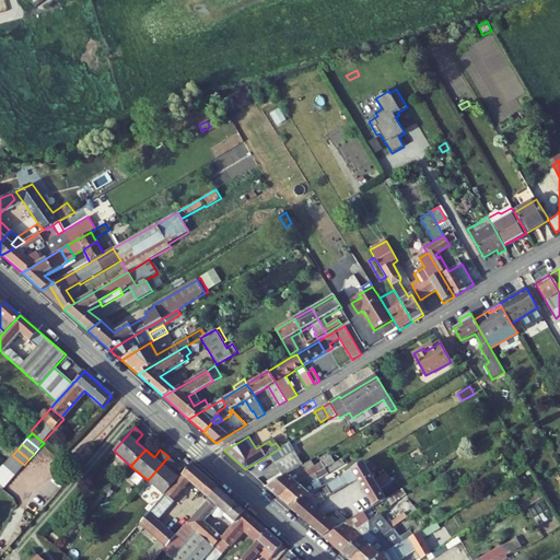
[(303,465),(294,451),(275,463),(283,477),(299,468),(303,465)]
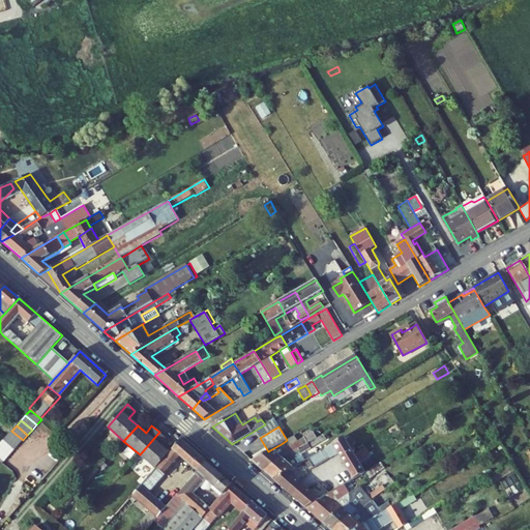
[(7,436),(19,446),(23,440),(11,431),(7,436)]
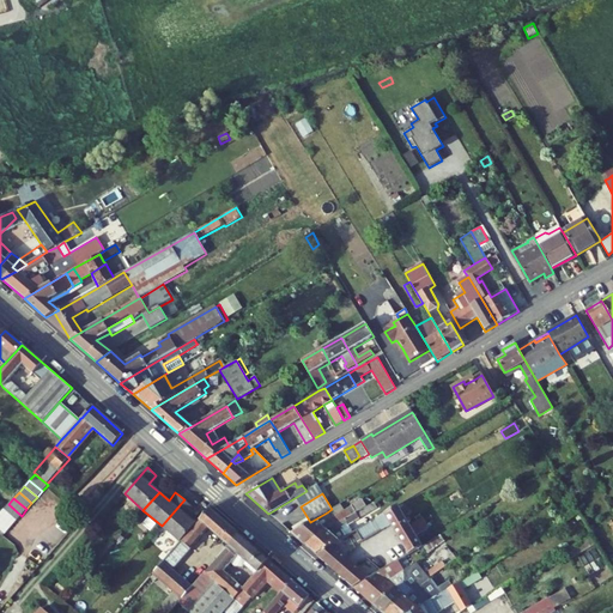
[(162,526),(180,542),(196,525),(186,515),(193,508),(184,499),(162,526)]
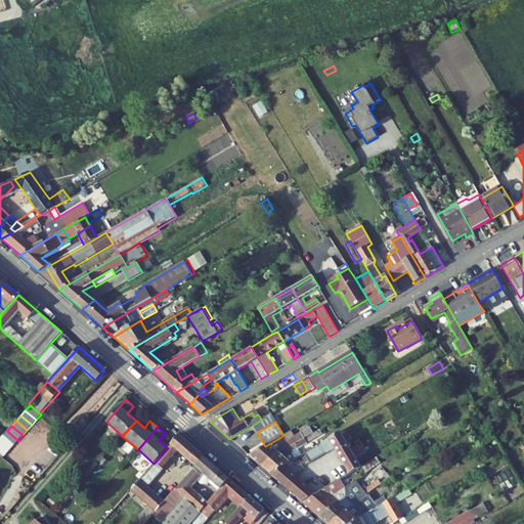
[(260,466),(313,433),(310,427),(295,436),(284,443),(279,438),(265,446),(250,455),(260,466)]
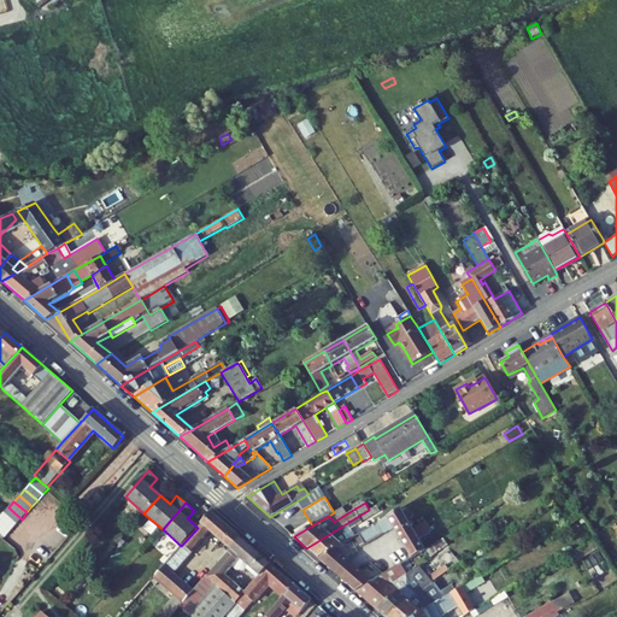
[(381,511),(376,505),(369,510),(306,548),(318,559),(334,550),(341,545),(354,536),(351,529),(381,511)]
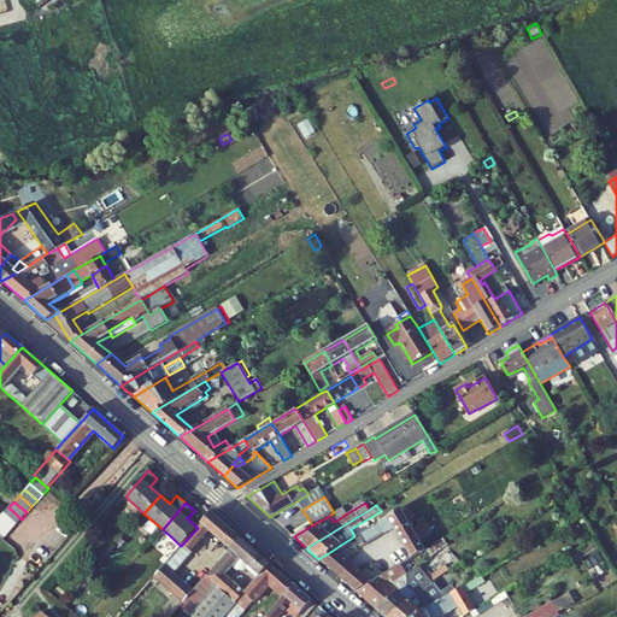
[(3,515),(16,526),(22,519),(9,507),(3,515)]
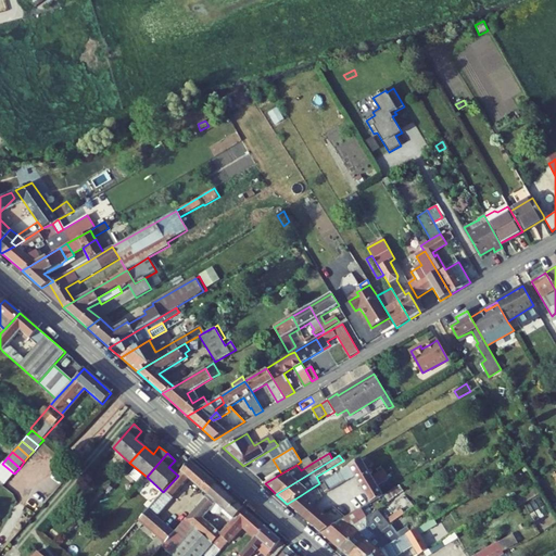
[(301,470),(313,463),(308,457),(301,462),(297,465),(301,470)]
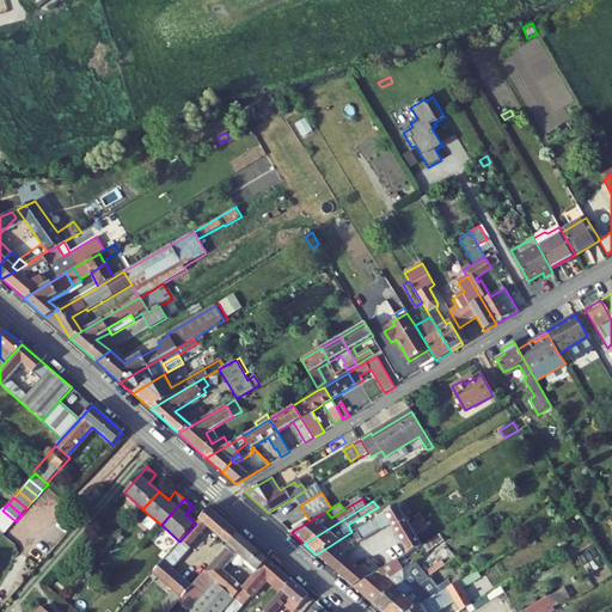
[(397,505),(353,532),(359,543),(390,525),(408,554),(422,545),(416,534),(427,527),(421,518),(409,525),(408,521),(410,520),(409,518),(407,519),(397,505)]
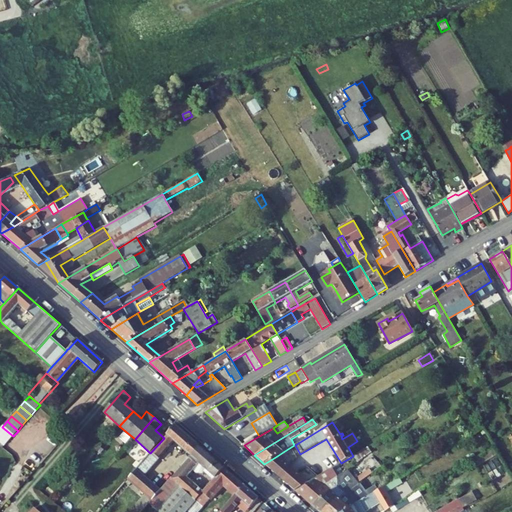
[(484,428),(482,424),(470,431),(473,435),(484,428)]
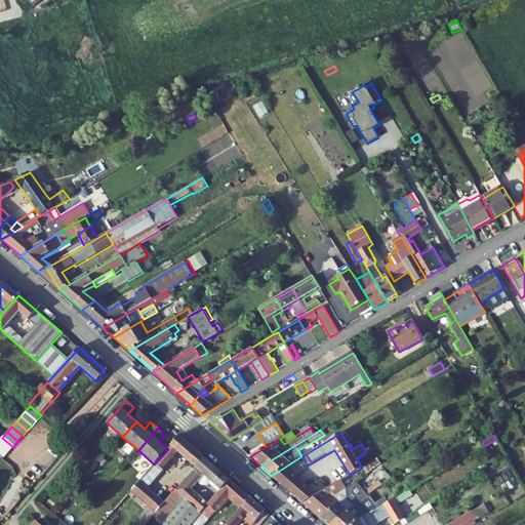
[(196,468),(205,457),(179,436),(168,449),(154,465),(115,510),(120,514),(135,495),(149,508),(132,524),(146,524),(153,517),(164,503),(147,488),(178,452),(196,468)]
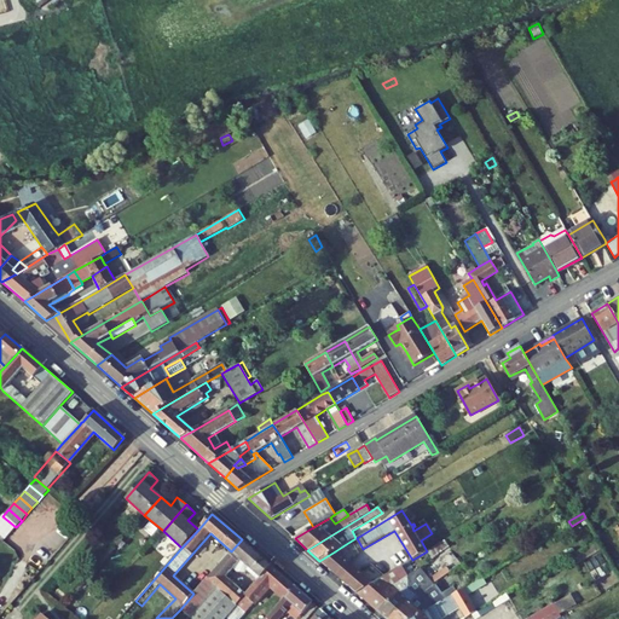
[(0,519),(0,524),(11,533),(16,527),(3,516),(0,519)]
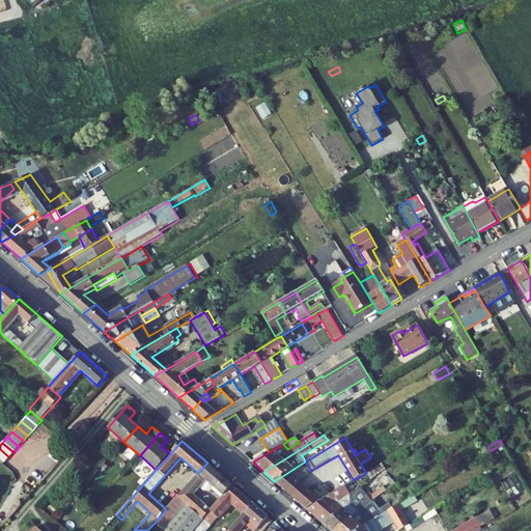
[(0,458),(4,463),(9,457),(0,449),(0,458)]
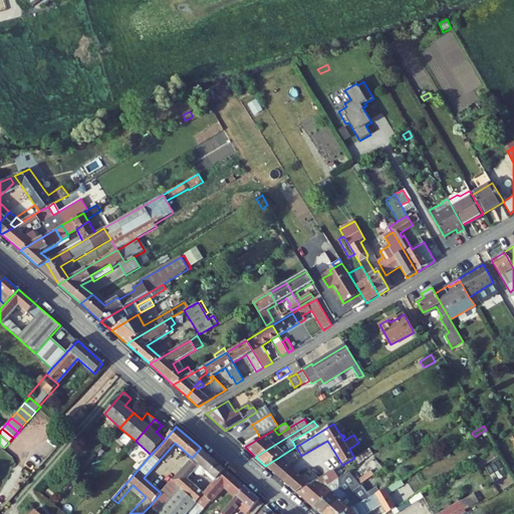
[(216,479),(225,470),(201,448),(192,458),(161,493),(150,506),(159,513),(186,513),(188,512),(204,494),(187,479),(193,472),(197,475),(204,475),(205,474),(207,471),(216,479)]
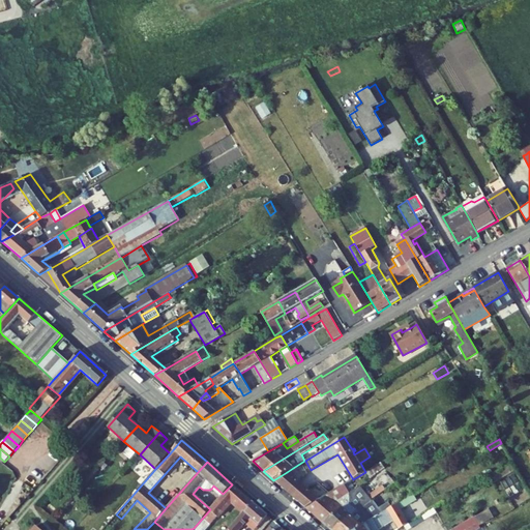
[(375,474),(384,468),(381,463),(365,472),(369,478),(376,474),(375,474)]
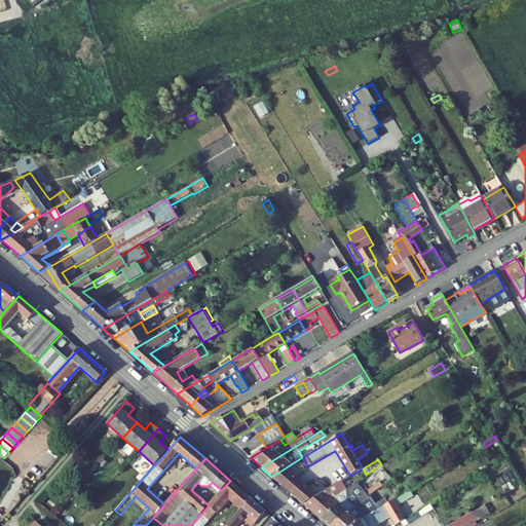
[(513,466),(509,459),(492,470),(496,476),(513,466)]
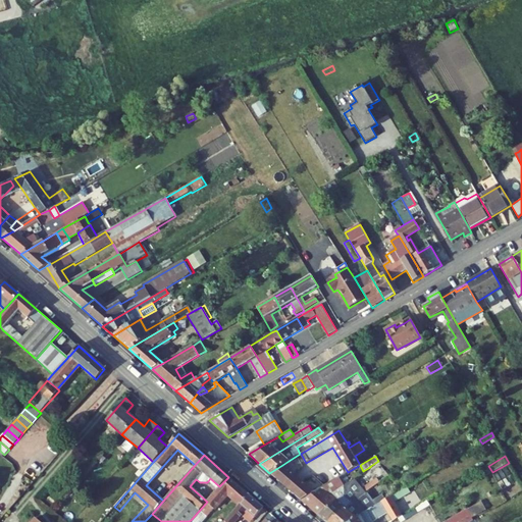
[(302,481),(295,475),(282,465),(269,473),(281,483),(289,489),(301,501),(314,492),(302,481)]
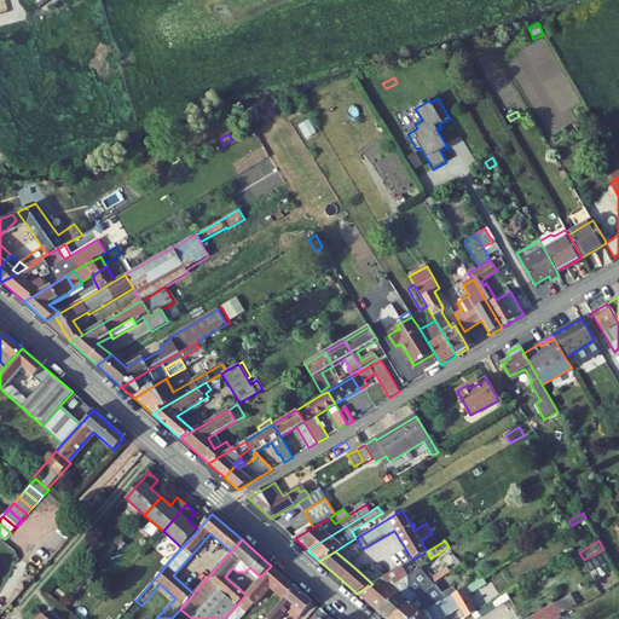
[(246,595),(226,617),(229,618),(239,618),(270,585),(284,597),(295,586),(271,566),(260,577),(258,580),(246,595)]
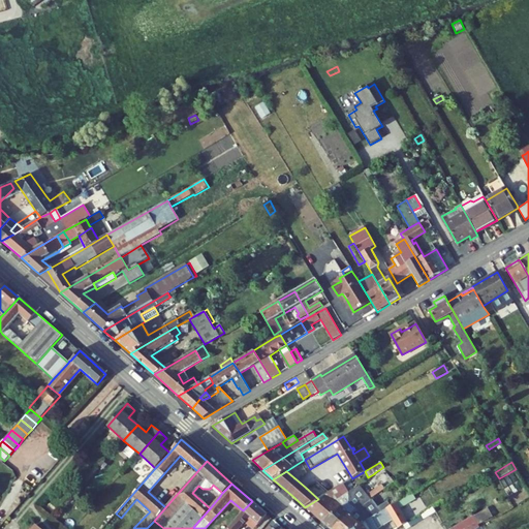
[(348,492),(346,488),(343,484),(318,499),(305,507),(322,523),(342,506),(335,501),(342,496),(348,492)]
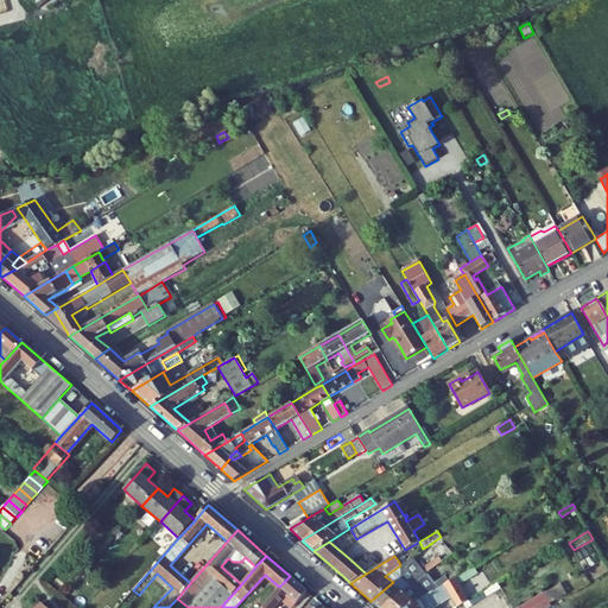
[(253,570),(255,567),(245,557),(242,561),(253,570)]
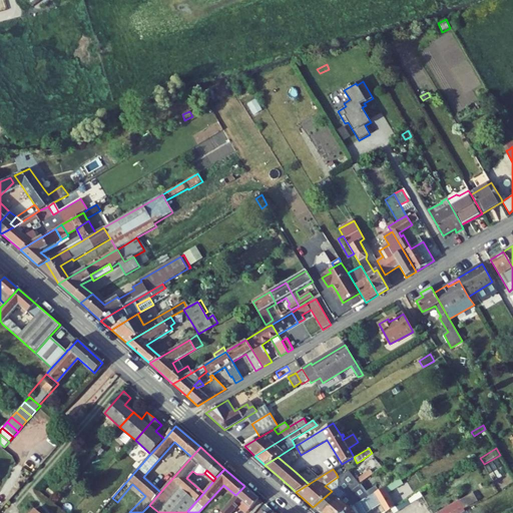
[(361,483),(370,477),(368,473),(358,480),(343,492),(345,493),(350,489),(352,491),(362,484),(361,483)]
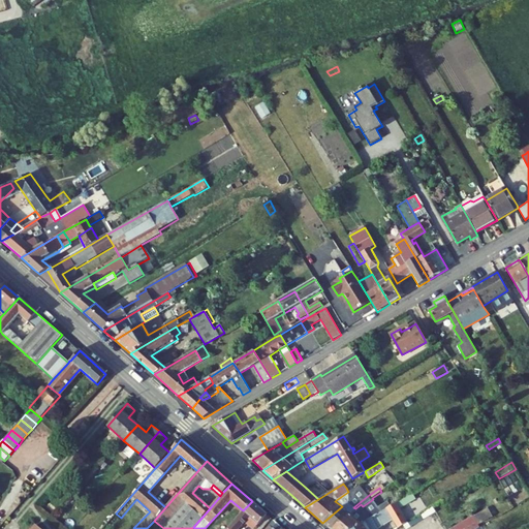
[(412,494),(409,489),(402,493),(405,498),(412,494)]
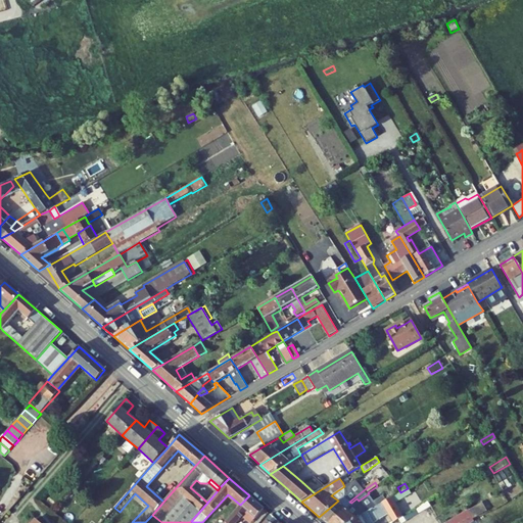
[(374,522),(379,520),(379,519),(387,514),(392,522),(398,519),(402,517),(394,504),(411,494),(408,488),(387,501),(348,522),(374,522)]
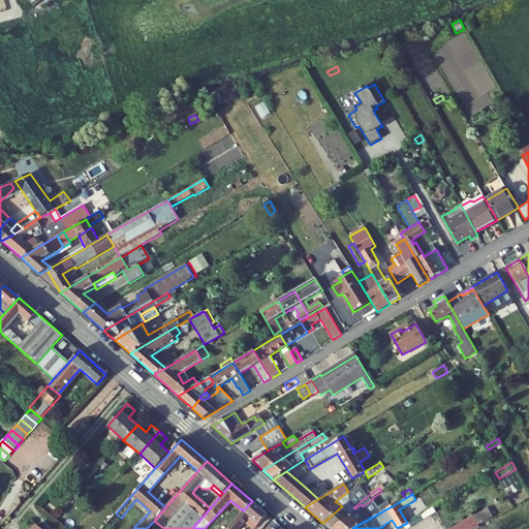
[(322,523),(330,528),(332,528),(351,516),(363,506),(361,504),(355,508),(353,507),(348,502),(347,503),(342,496),(335,501),(342,506),(322,523)]
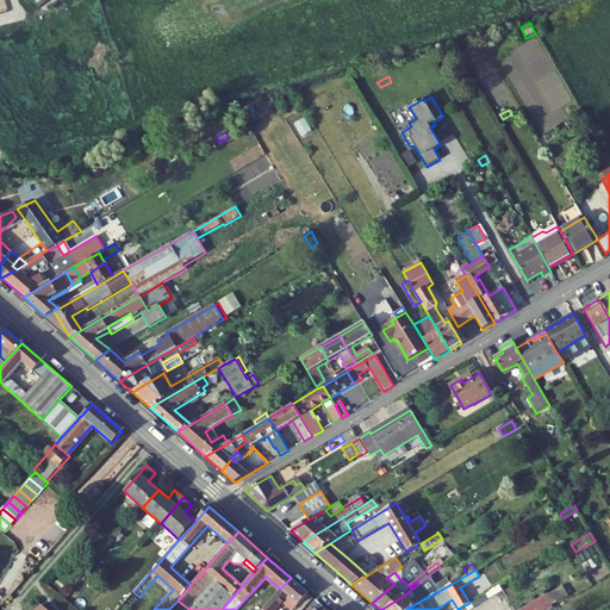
[(436,584),(430,576),(418,584),(405,595),(383,609),(406,609),(452,584),(448,578),(436,584)]
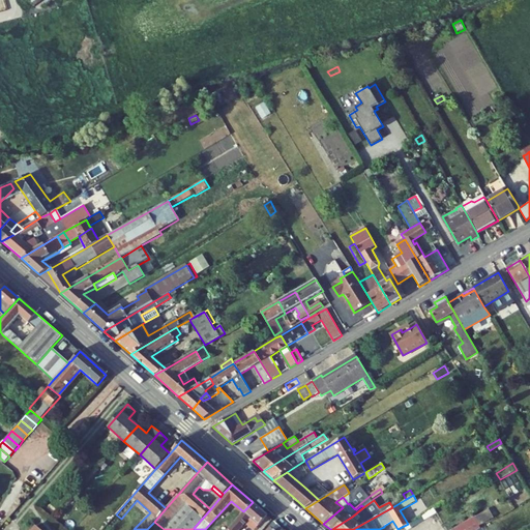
[(259,526),(268,516),(253,502),(243,511),(229,529),(238,529),(245,523),(253,529),(254,529),(259,525),(259,526)]
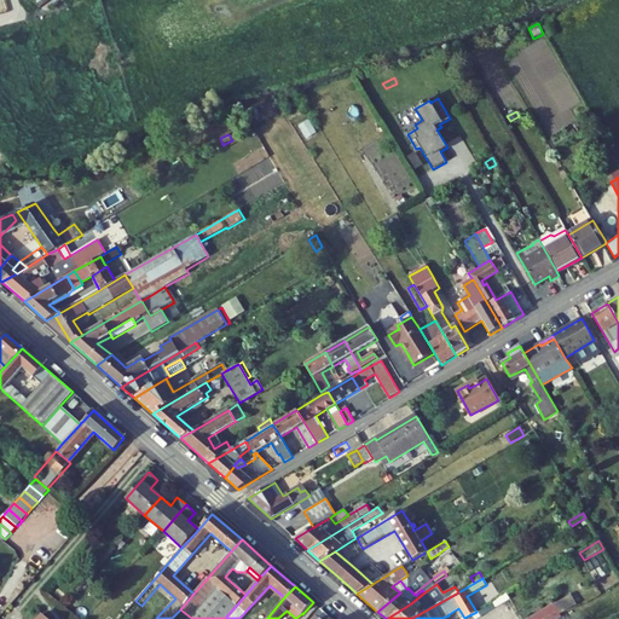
[(577,605),(572,595),(555,605),(560,614),(577,605)]
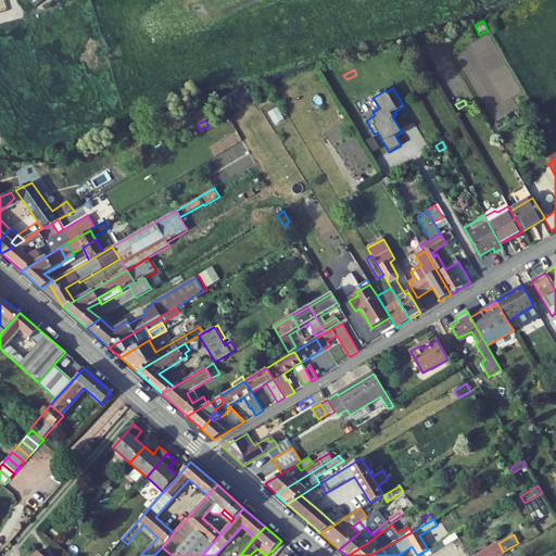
[(501,555),(504,554),(503,552),(498,543),(497,543),(475,555),(501,555)]
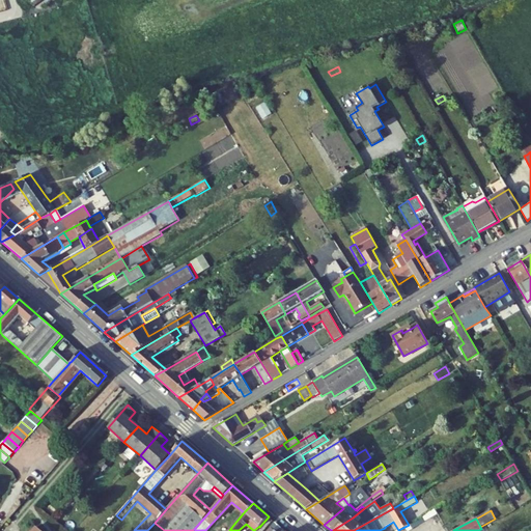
[(284,530),(275,522),(267,530),(284,530)]
